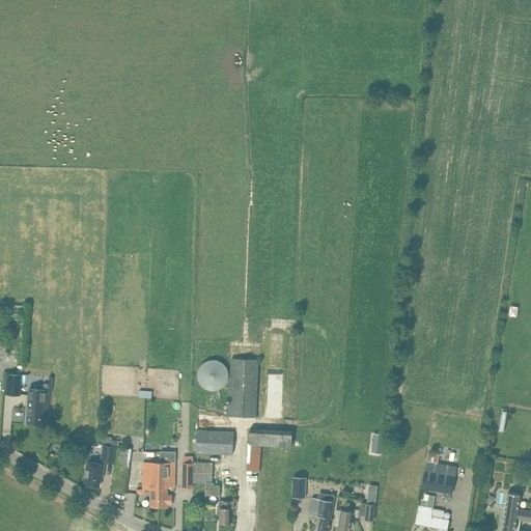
[(518,317),(520,307),(512,305),(509,315),(518,317)]
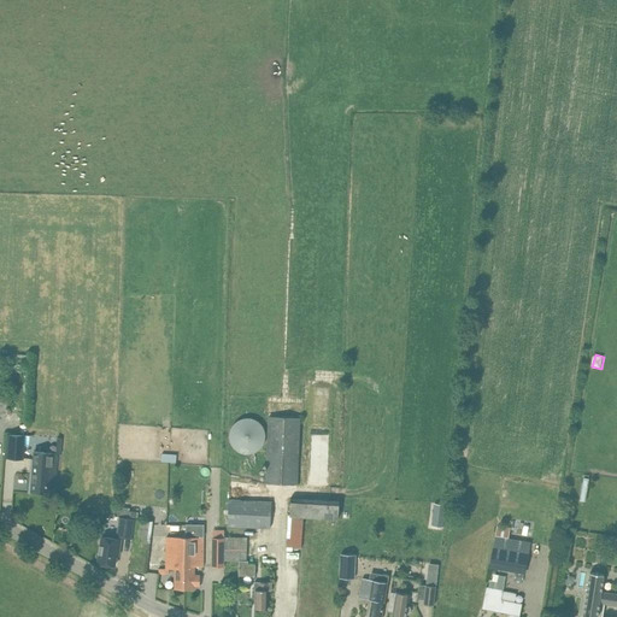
[(230,428),(230,434),(230,439),(233,444),(236,447),(241,450),(247,451),(252,450),(257,447),(260,444),(263,439),(264,434),(263,428),(260,423),(257,419),(252,417),(247,416),(241,417),(236,419),(233,423),(230,428)]
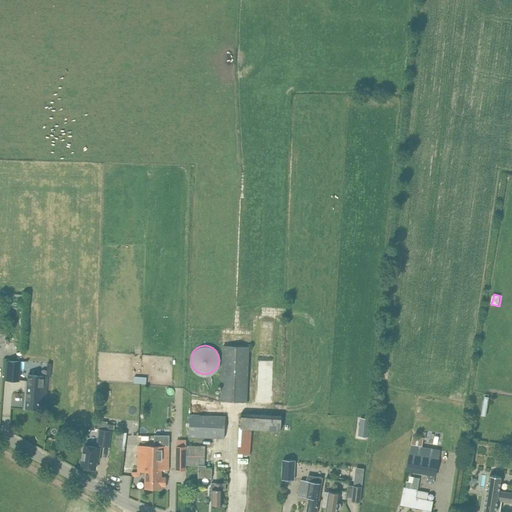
[(247,402),(249,346),(222,345),(220,401),(247,402)]
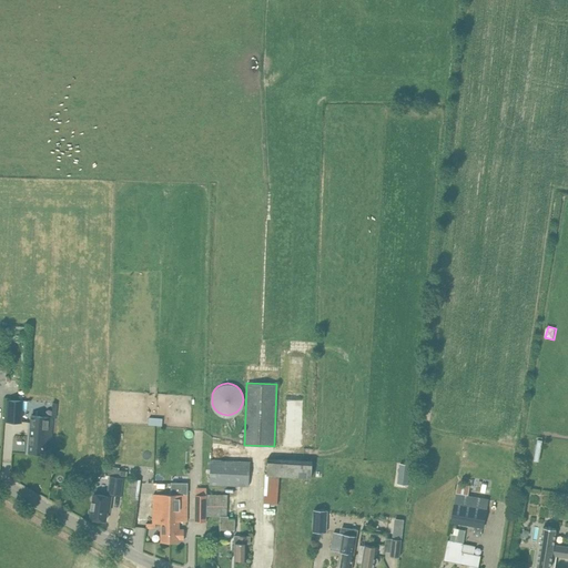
[(6,422),(20,423),(22,402),(7,401),(6,422)]
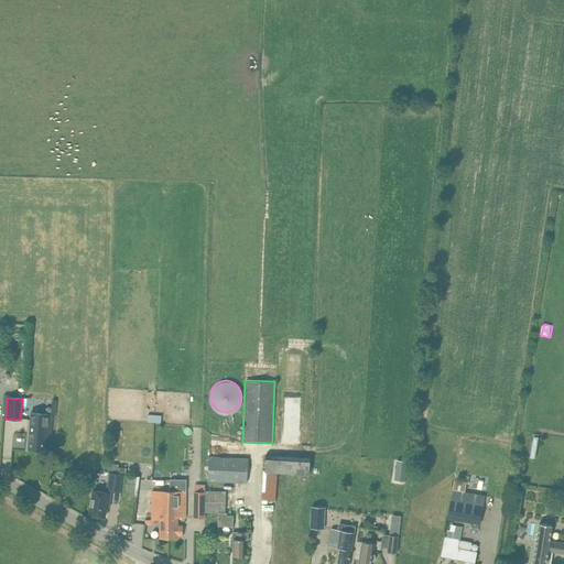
[(51,434),(52,423),(52,414),(51,414),(31,412),(29,438),(28,449),(42,451),(43,433),(51,434)]
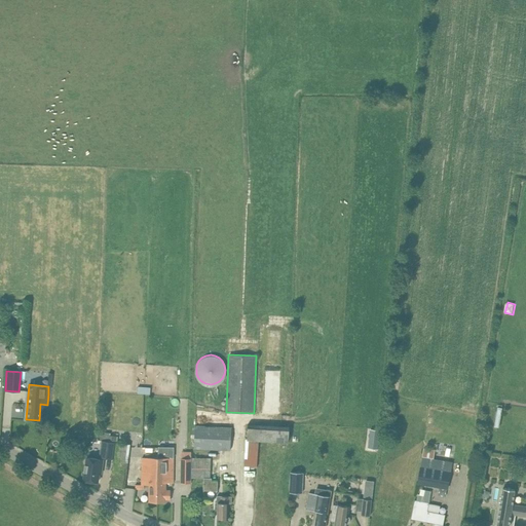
[(248,425),(247,441),(287,444),(288,428),(248,425)]
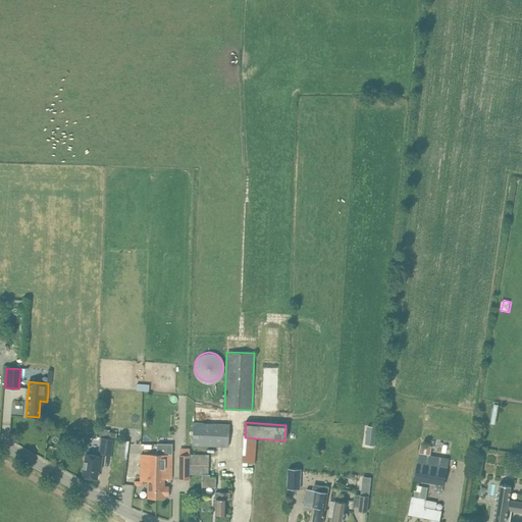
[(228,447),(229,425),(193,424),(192,446),(228,447)]
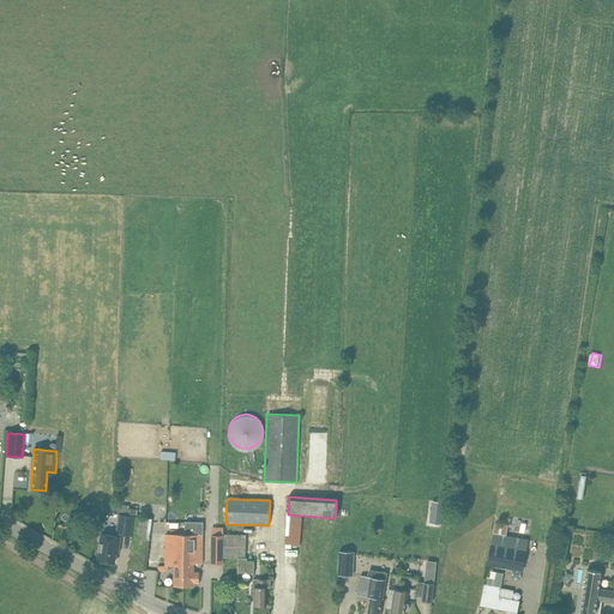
[(431,522),(443,524),(446,503),(434,500),(431,522)]
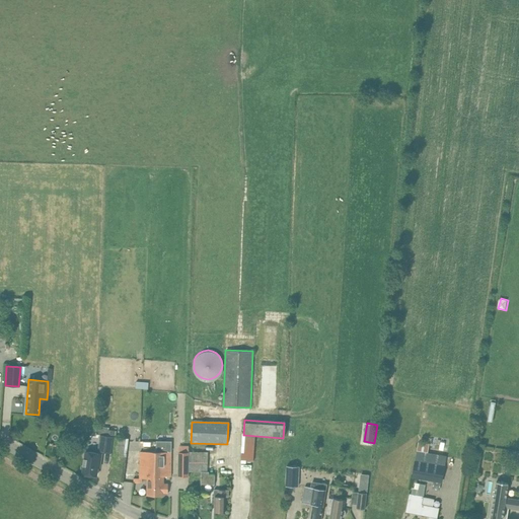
[(115,437),(116,431),(107,430),(107,427),(99,426),(98,435),(106,436),(115,437)]
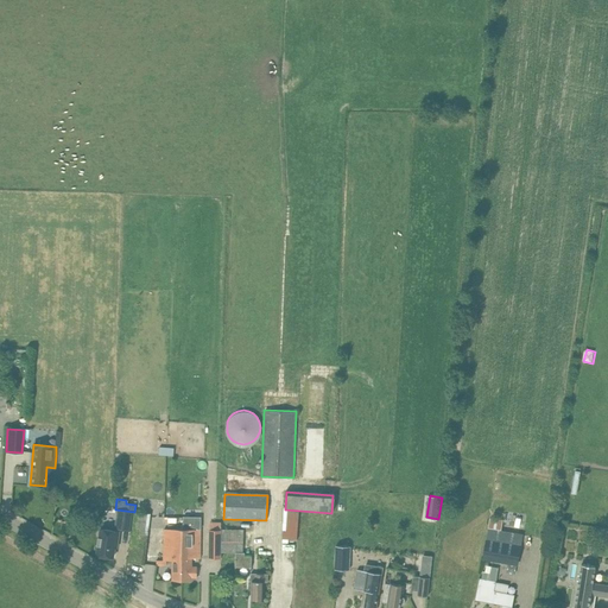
[(119,510),(115,529),(130,531),(132,512),(119,510)]
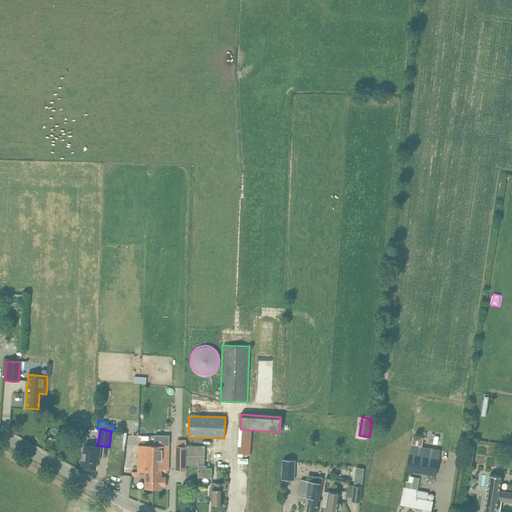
[(121,475),(123,465),(127,435),(114,433),(108,473),(121,475)]
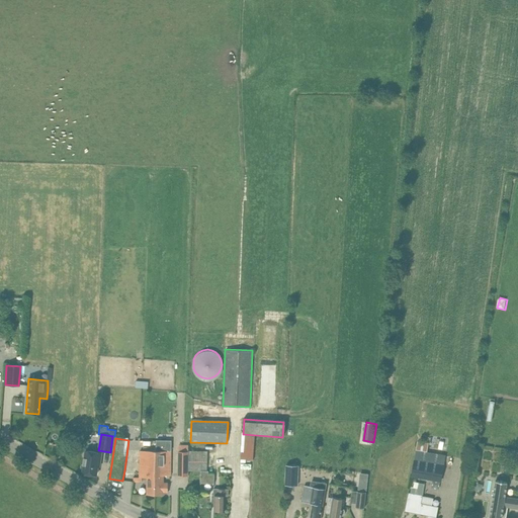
[(417,442),(414,461),(411,476),(440,481),(445,457),(427,453),(428,444),(417,442)]
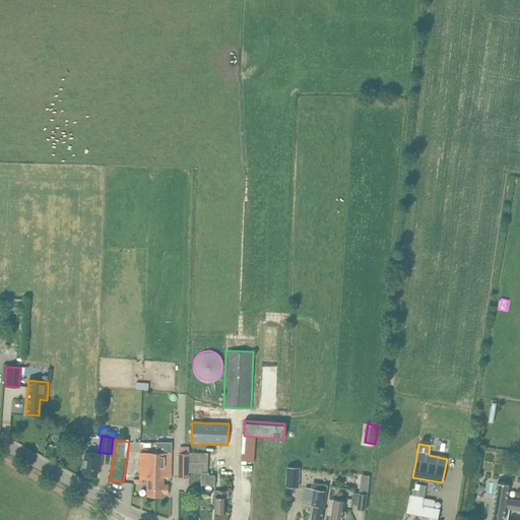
[(101,462),(102,454),(86,452),(83,474),(96,476),(99,462),(101,462)]
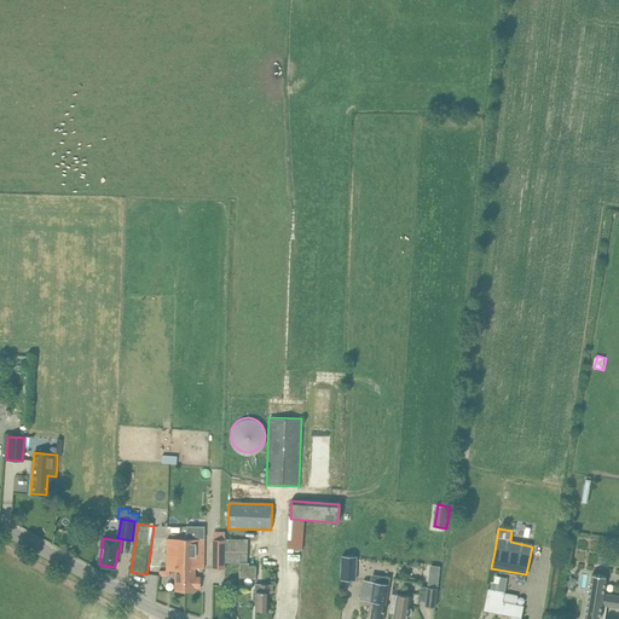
[(167,538),(167,571),(175,571),(175,591),(195,591),(195,588),(201,588),(201,577),(195,577),(195,568),(203,568),(203,561),(203,538),(167,538)]
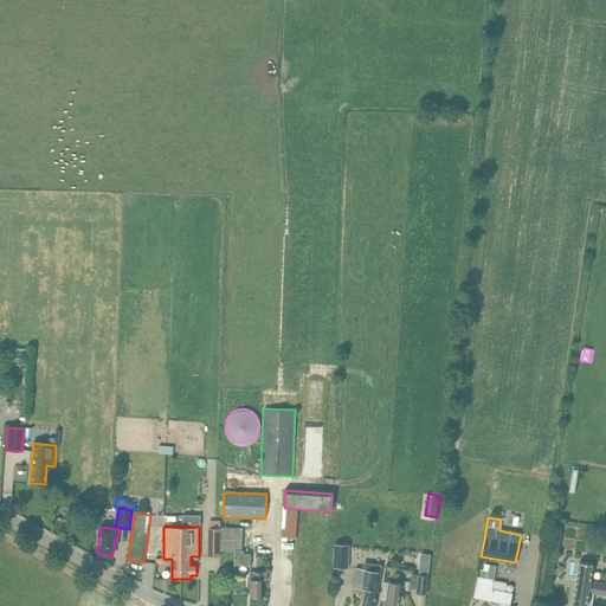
[(250,565),(251,554),(243,554),(244,550),(240,550),(242,529),(208,528),(208,550),(236,552),(236,565),(250,565)]
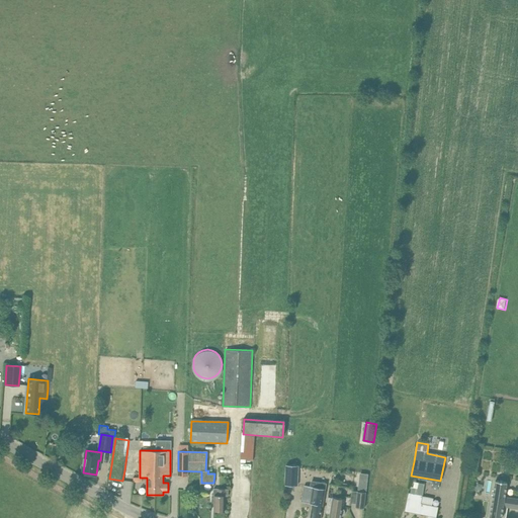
[(296,484),(297,466),(285,465),(285,484),(296,484)]
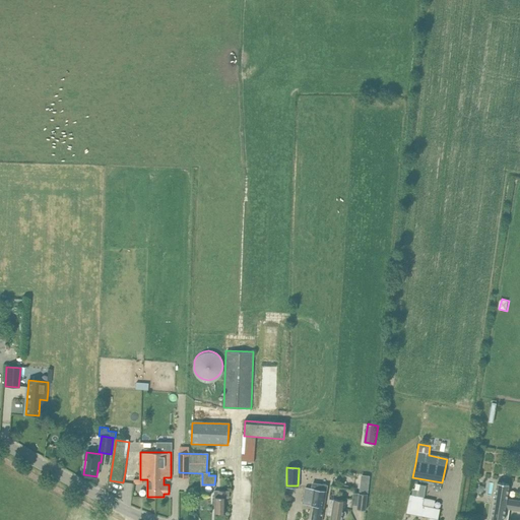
[(509,484),(498,482),(492,519),(497,519),(503,519),(506,508),(519,510),(519,501),(507,499),(509,484)]
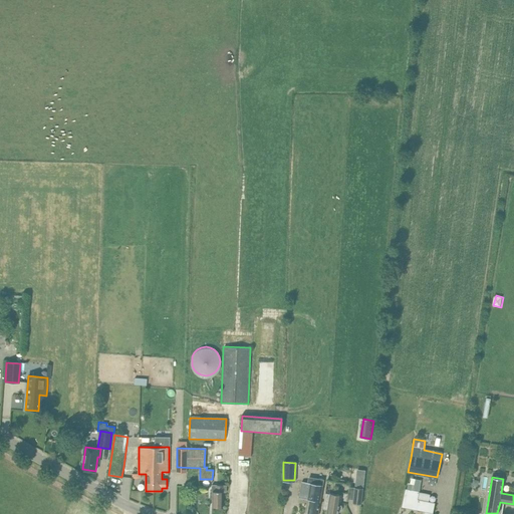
[(408,484),(407,489),(405,489),(402,507),(425,511),(424,513),(433,513),(435,503),(418,500),(421,481),(414,480),(413,485),(408,484)]
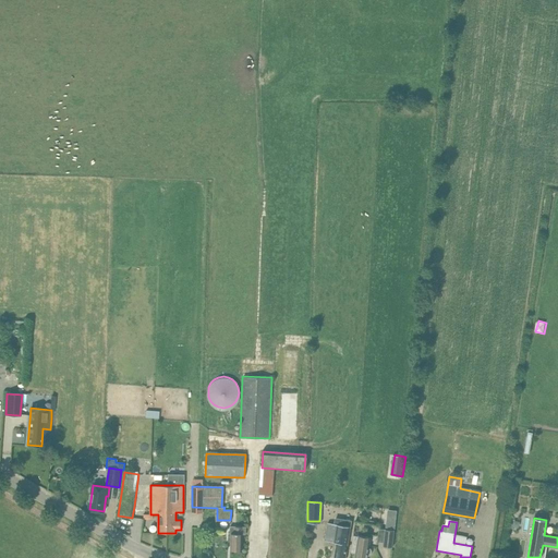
[(334,557),(344,557),(350,526),(328,523),(325,541),(337,543),(334,557)]
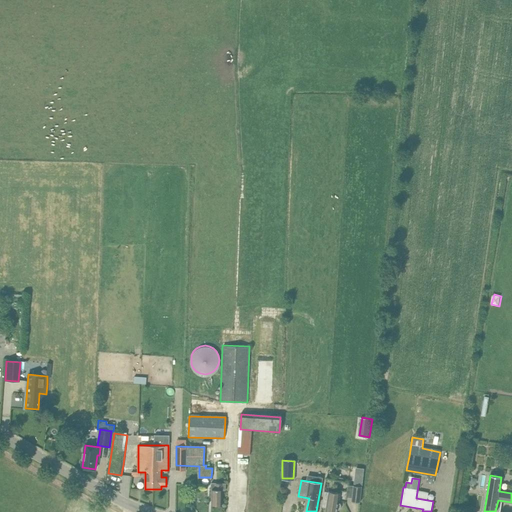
[(225,490),(226,483),(226,481),(218,481),(218,483),(211,483),(211,490),(212,490),(211,505),(222,505),(222,490),(225,490)]
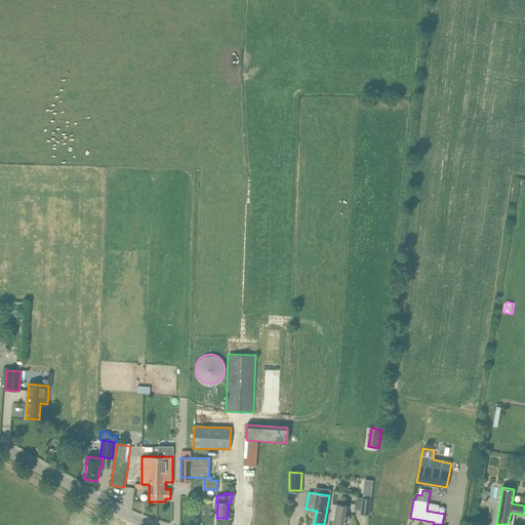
[(362,498),(357,498),(355,511),(361,511),(361,514),(369,515),(370,499),(362,498)]
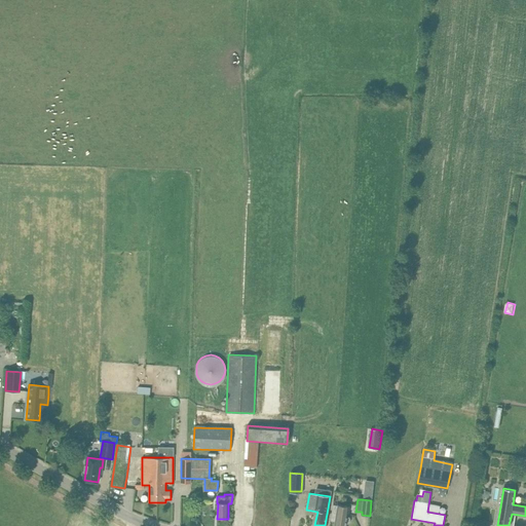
[(345,525),(346,524),(348,524),(349,523),(350,519),(349,517),(347,517),(349,506),(338,504),(334,525),(345,525)]
